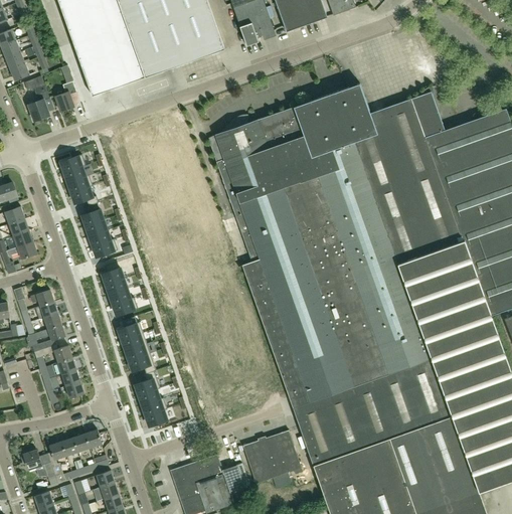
[(54,0),(90,97),(142,78),(221,50),(203,0),(54,0)]
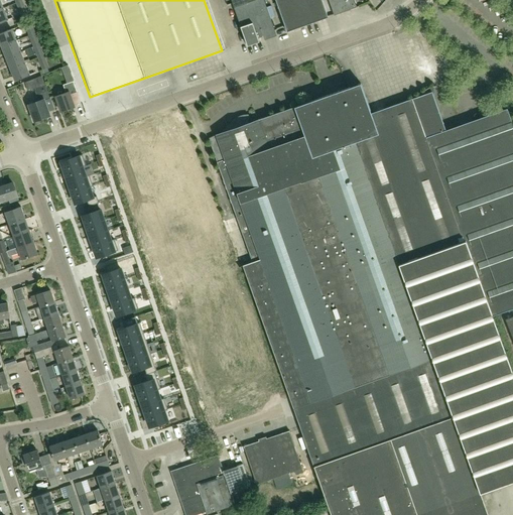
[(228,0),(240,31),(239,31),(245,46),(256,42),(254,38),(272,31),(259,0),(228,0)]
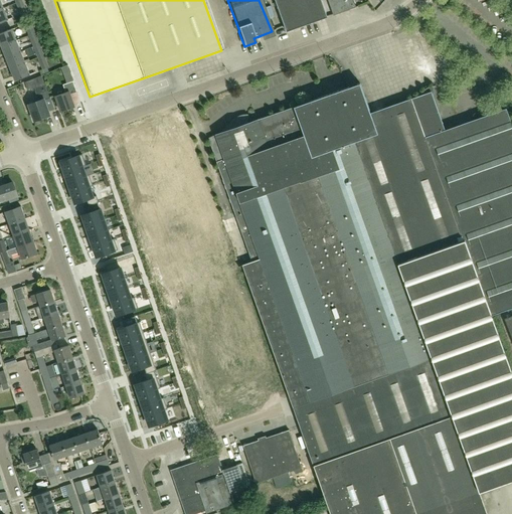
[(317,0),(272,0),(284,32),(324,18),(317,0)]
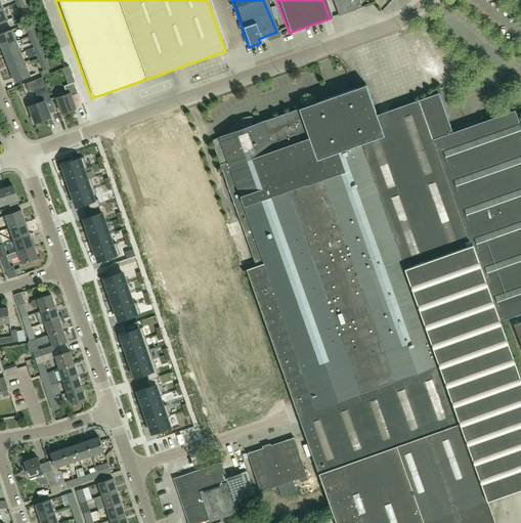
[(355,0),(330,0),(336,16),(359,8),(355,0)]
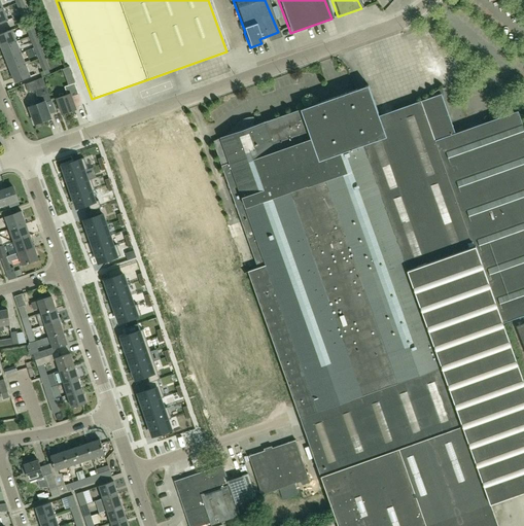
[(20,2),(13,4),(10,5),(11,9),(14,7),(19,16),(25,13),(20,2)]
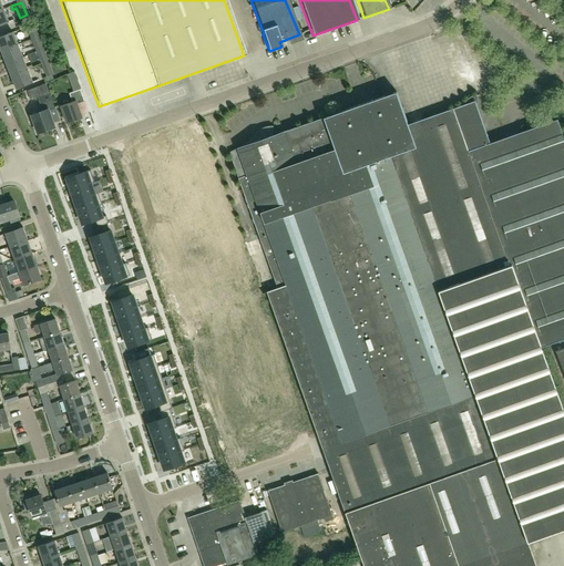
[(29,40),(36,38),(31,24),(23,28),(29,40)]
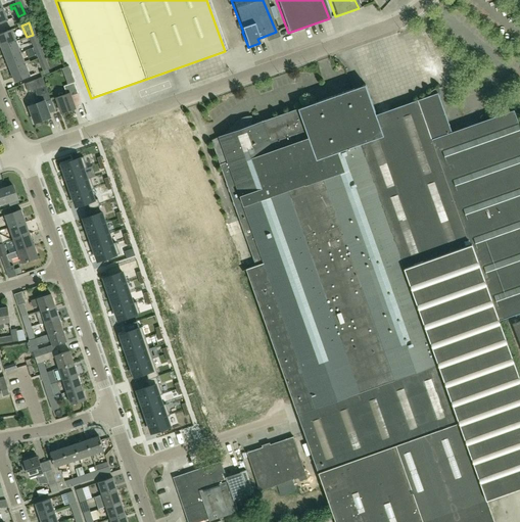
[(0,47),(13,42),(9,31),(0,34),(0,47)]
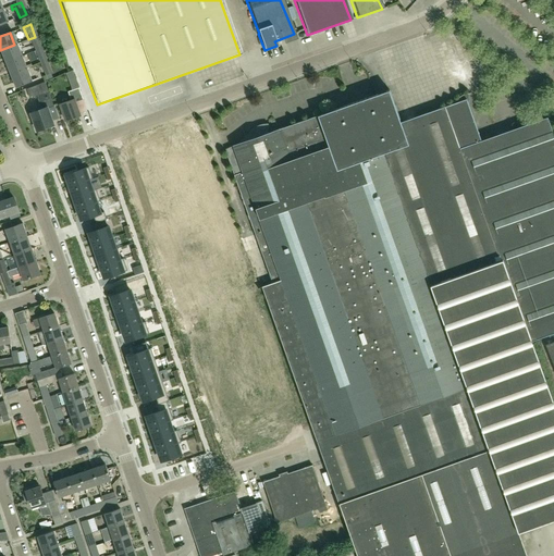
[(33,51),(40,49),(35,37),(28,39),(33,51)]
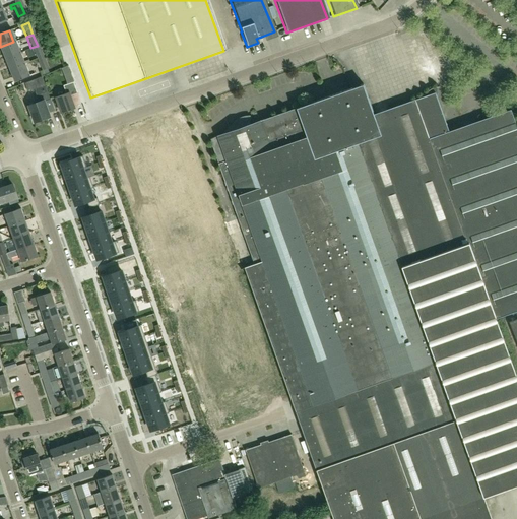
[(3,59),(18,53),(13,42),(0,47),(0,52),(3,59)]
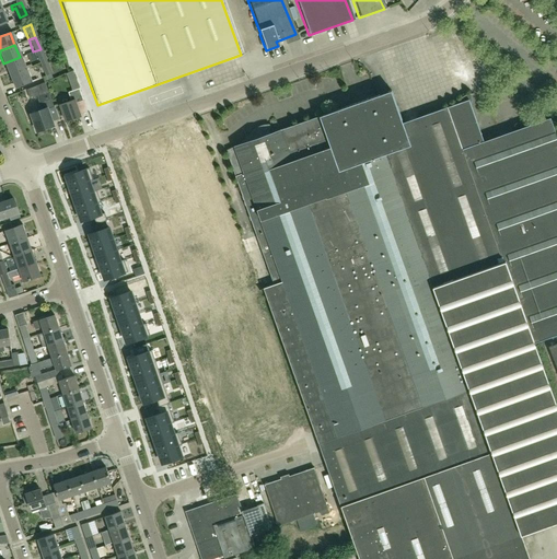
[(37,63),(45,61),(41,49),(33,51),(37,63)]
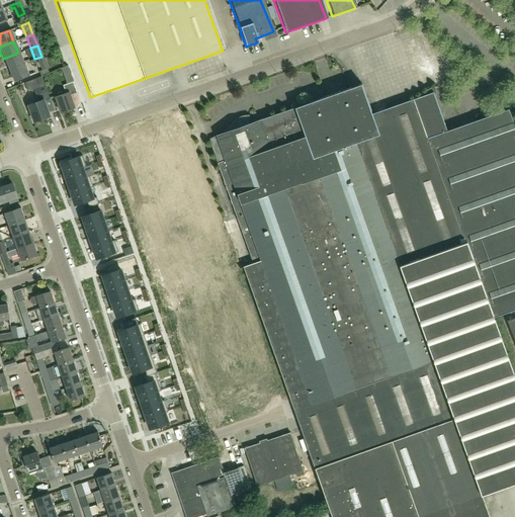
[(18,53),(3,59),(7,70),(22,64),(18,53)]
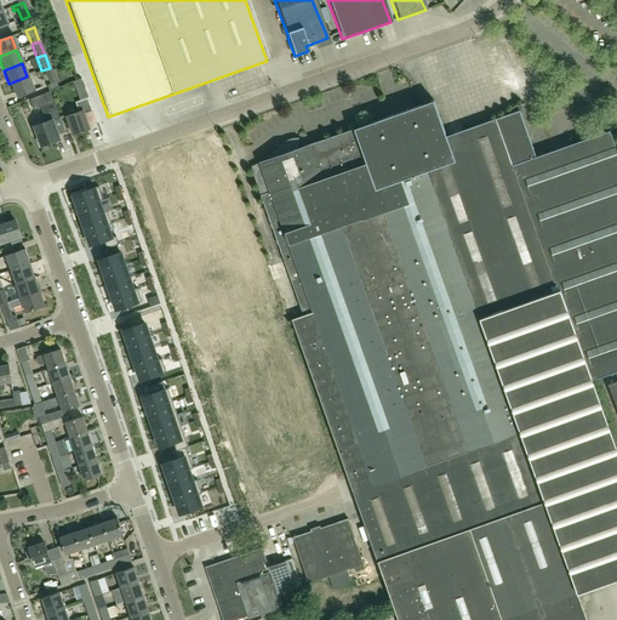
[(50,68),(41,70),(47,85),(44,86),(46,92),(56,89),(53,83),(56,83),(50,68)]
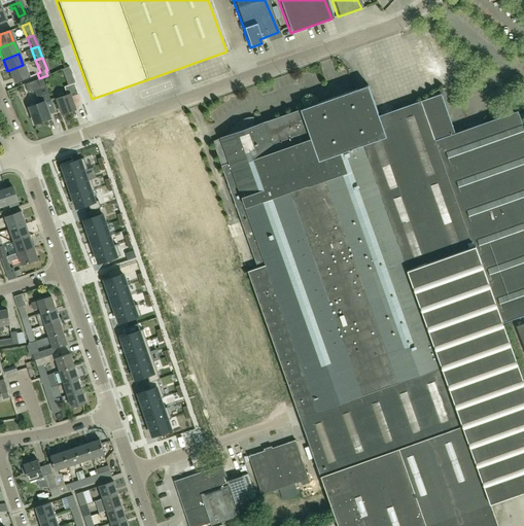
[(422,74),(425,80),(452,68),(449,62),(422,74)]
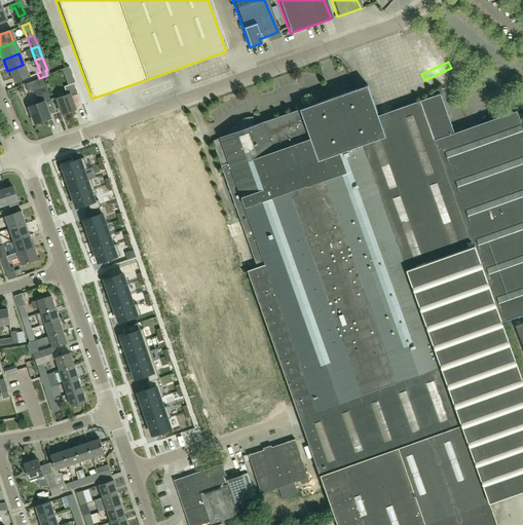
[(23,65),(7,71),(11,83),(27,77),(23,65)]
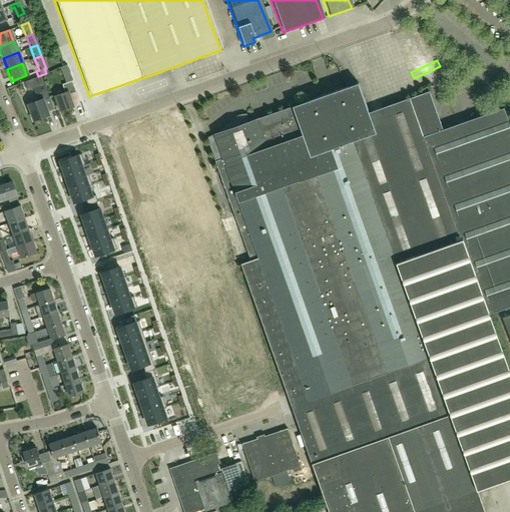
[(47,98),(40,78),(39,77),(21,83),(24,91),(32,89),(36,101),(26,105),(31,120),(46,115),(41,100),(47,98)]
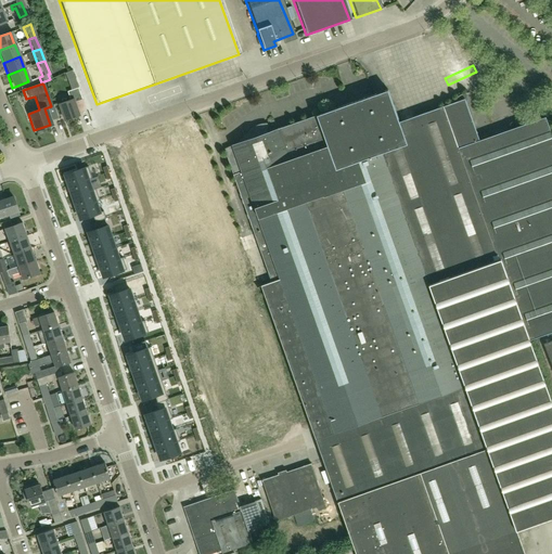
[(62,120),(69,118),(73,119),(76,118),(76,116),(72,102),(79,100),(76,88),(65,92),(67,101),(56,104),(62,120)]
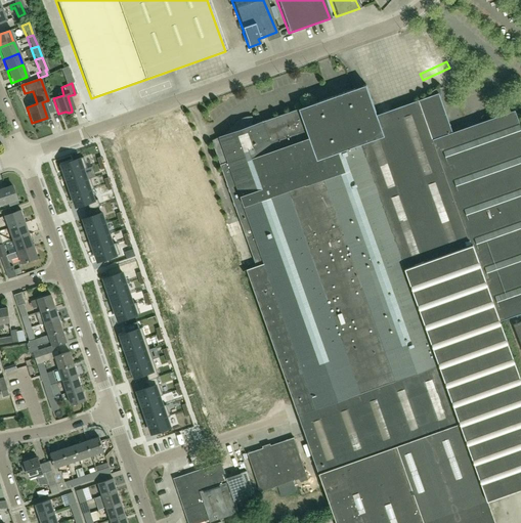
[(247,129),(210,143),(254,266),(244,270),(335,522),(494,522),(486,500),(403,269),(471,245),(498,321),(520,312),(520,135),(512,111),(450,132),(436,93),(375,116),(363,85),(260,122),(261,125),(247,129)]
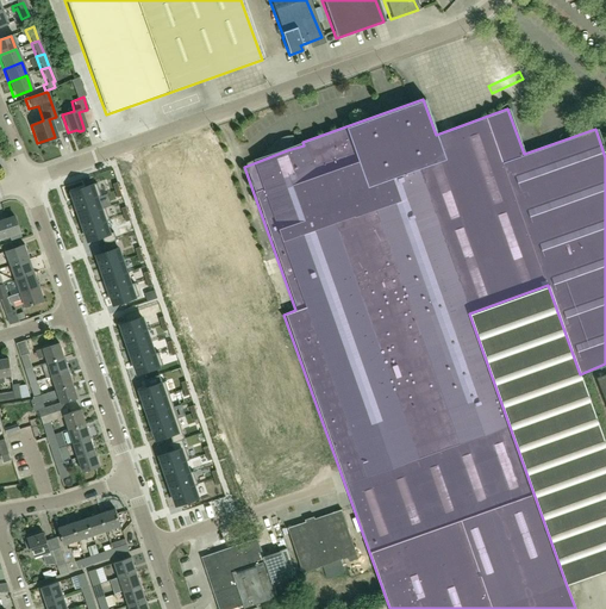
[(94,185),(68,193),(73,206),(98,197),(94,185)]
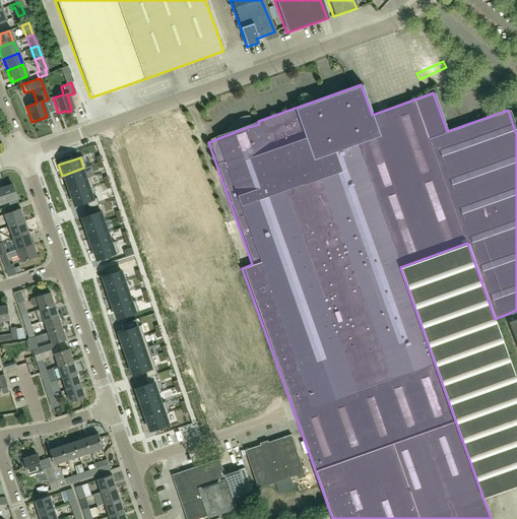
[(83,168),(62,176),(65,186),(87,178),(83,168)]
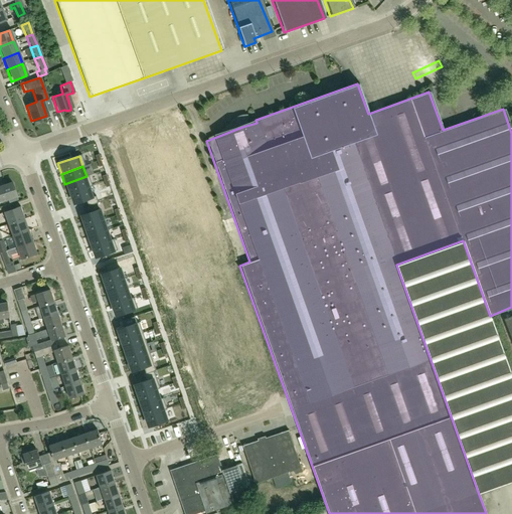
[(87,176),(64,184),(68,194),(90,187),(87,176)]
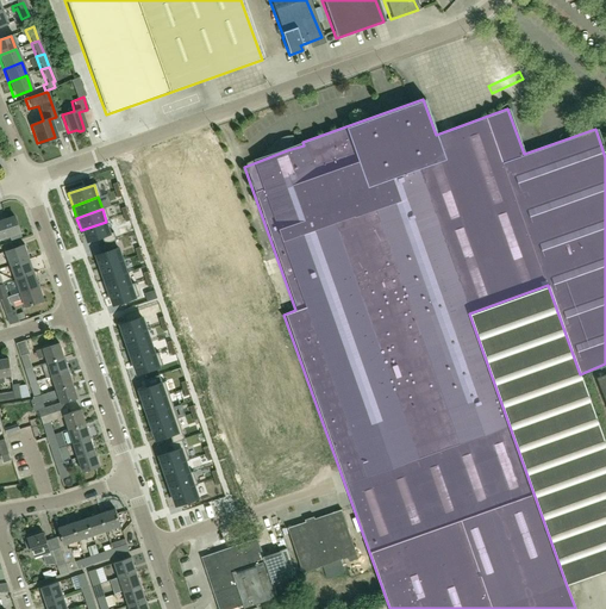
[(0,238),(17,232),(11,217),(0,221),(0,238)]
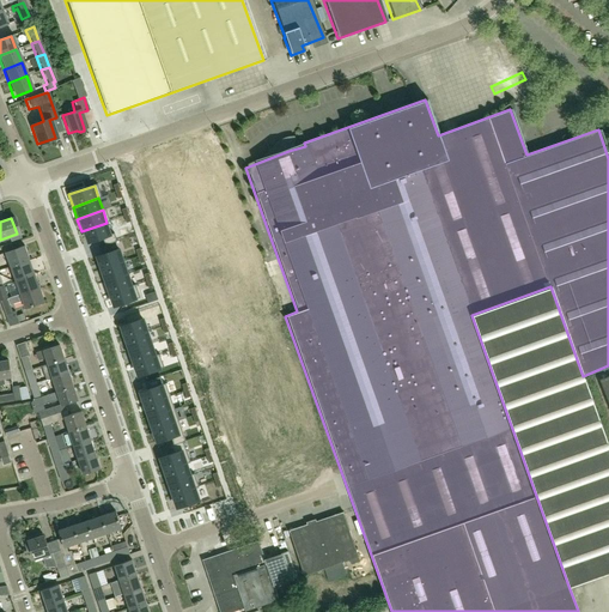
[(107,223),(81,231),(86,244),(111,235),(107,223)]
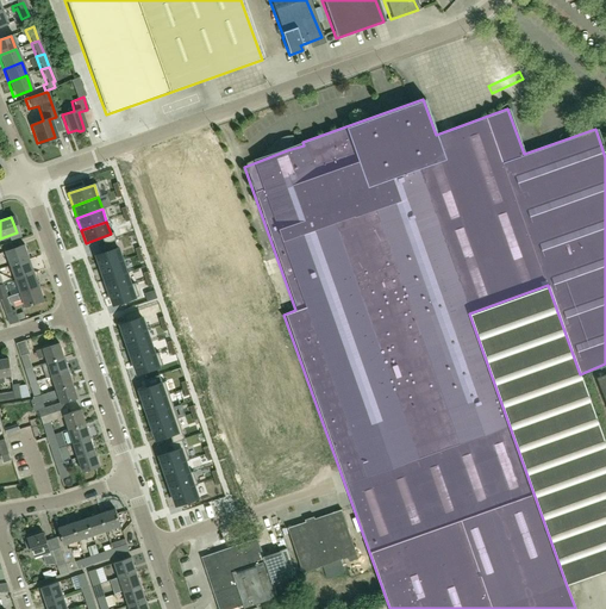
[(241,248),(254,244),(249,227),(232,231),(233,237),(238,236),(241,248)]
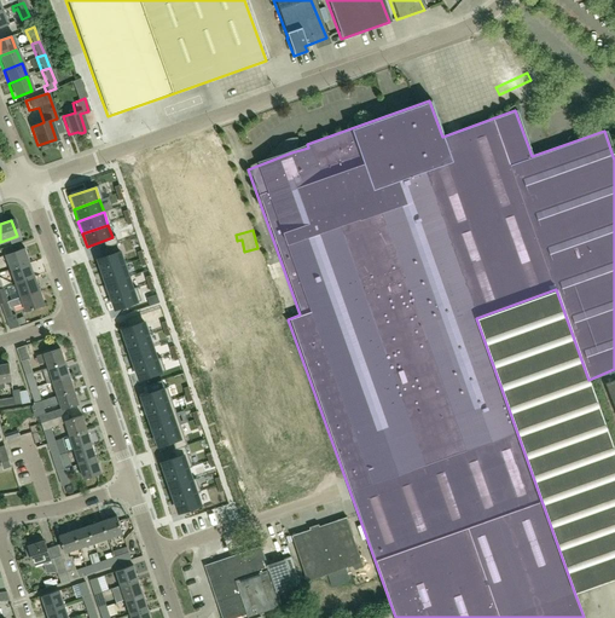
[(207,250),(212,264),(225,259),(220,246),(207,250)]
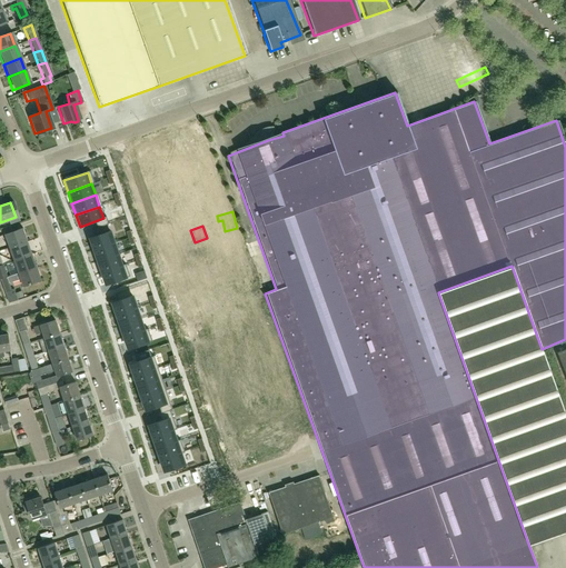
[(2,236),(7,248),(25,242),(20,229),(2,236)]
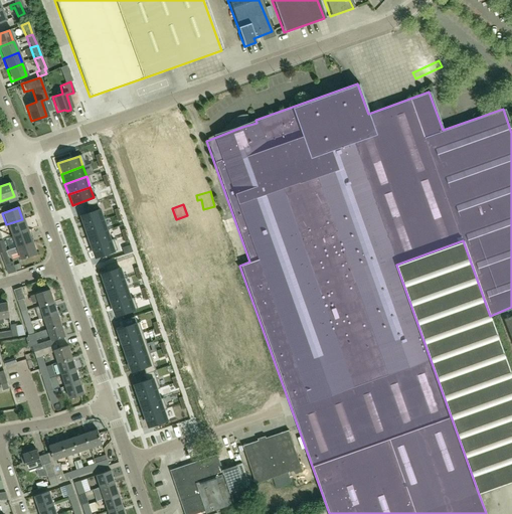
[(101,209),(79,216),(82,227),(105,220),(101,209)]
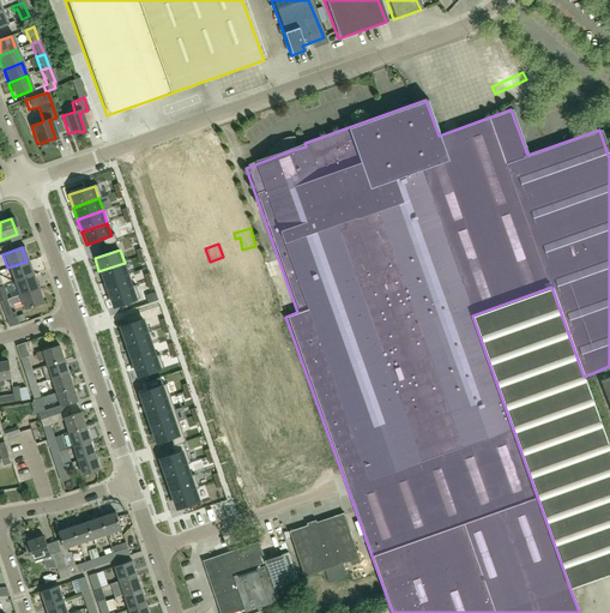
[(26,262),(7,268),(12,282),(31,275),(26,262)]
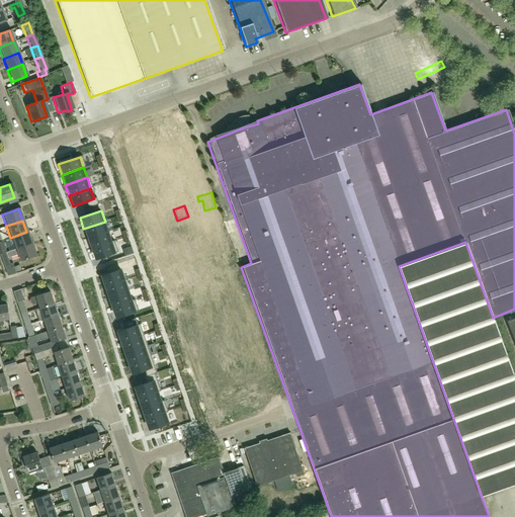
[(105,222),(83,229),(87,239),(105,233),(108,232),(105,222)]
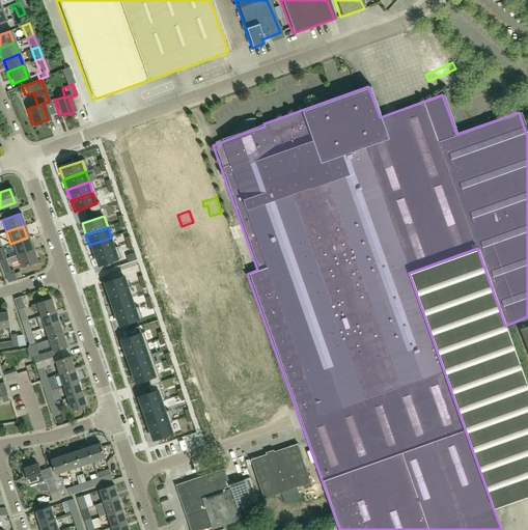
[(15,256),(31,250),(27,238),(10,244),(15,254),(3,257),(4,259),(15,256)]
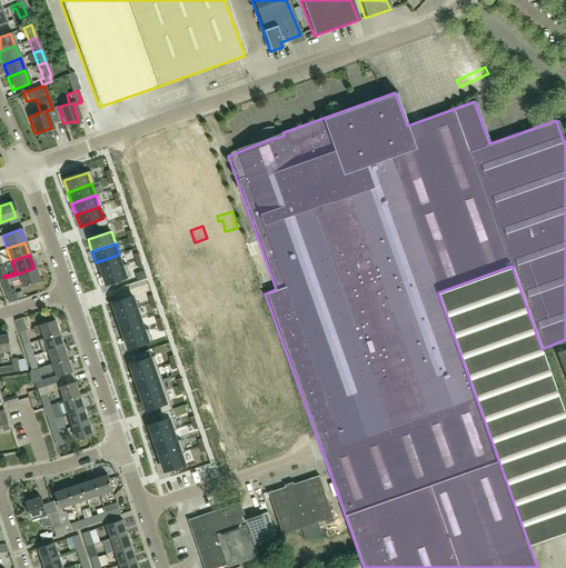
[(119,267),(116,256),(96,262),(99,273),(119,267)]
